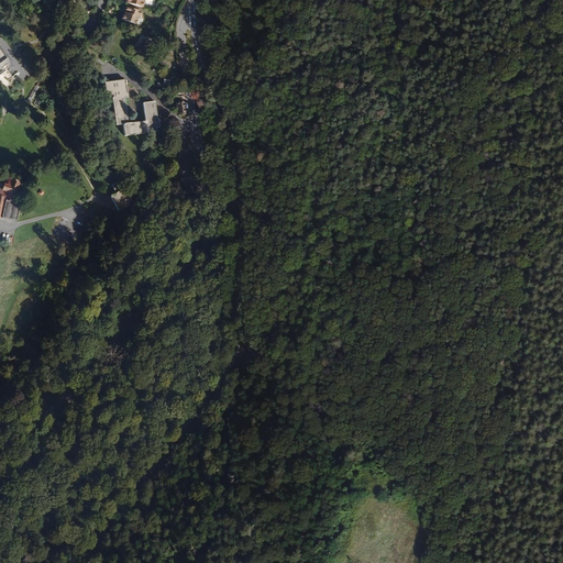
[(56,0),(54,6),(62,10),(67,0),(56,0)]
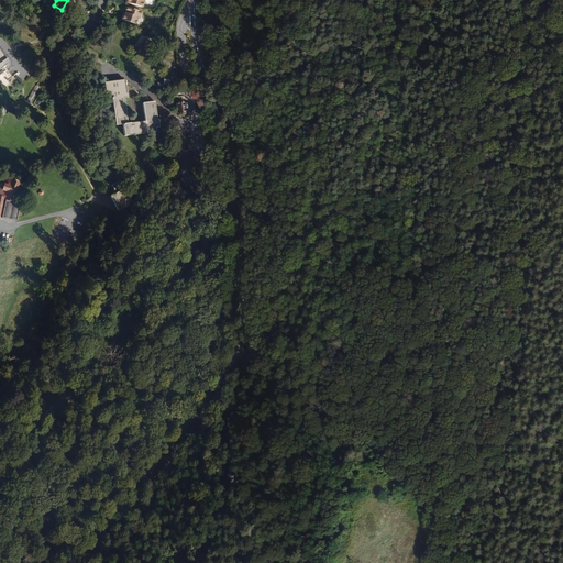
[(140,17),(141,12),(125,7),(121,20),(135,25),(138,21),(139,22),(141,17),(140,17)]
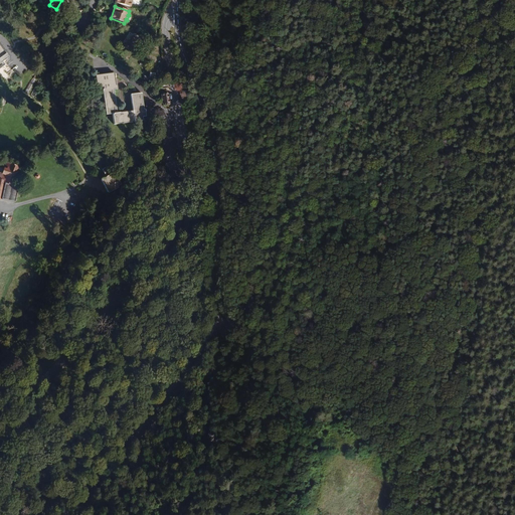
[(135,47),(139,40),(132,36),(129,42),(126,40),(122,46),(131,52),(132,51),(134,52),(136,48),(135,47)]
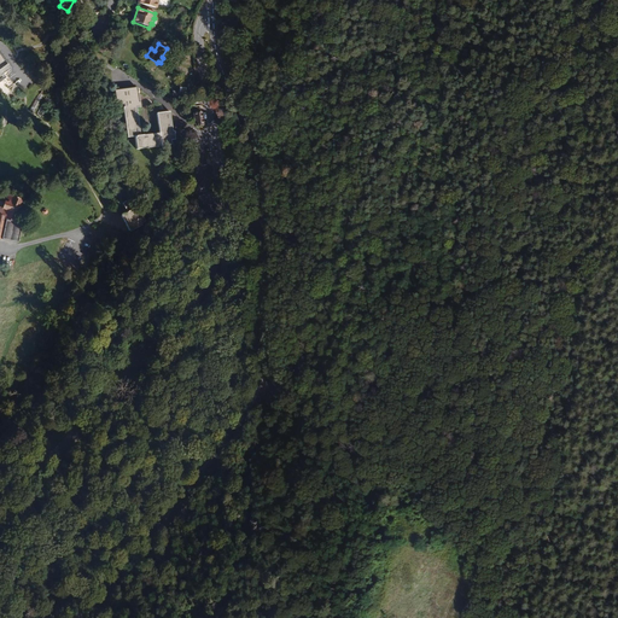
[(139,135),(135,106),(140,106),(139,101),(138,101),(135,87),(114,91),(115,105),(123,104),(123,108),(122,108),(126,138),(134,136),(135,150),(170,144),(170,140),(174,139),(173,130),(172,130),(169,111),(156,114),(158,133),(139,135)]
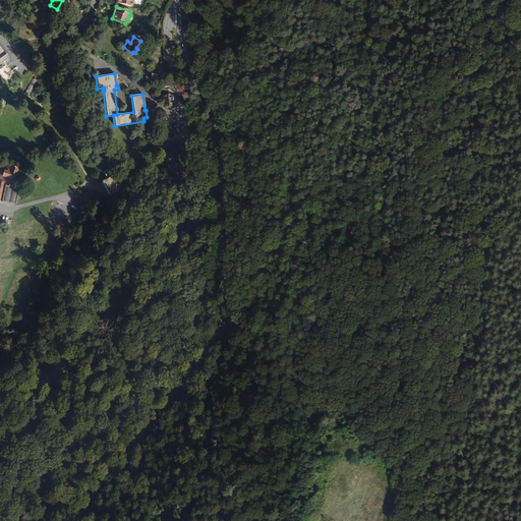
[(29,95),(37,80),(33,78),(24,92),(29,95)]
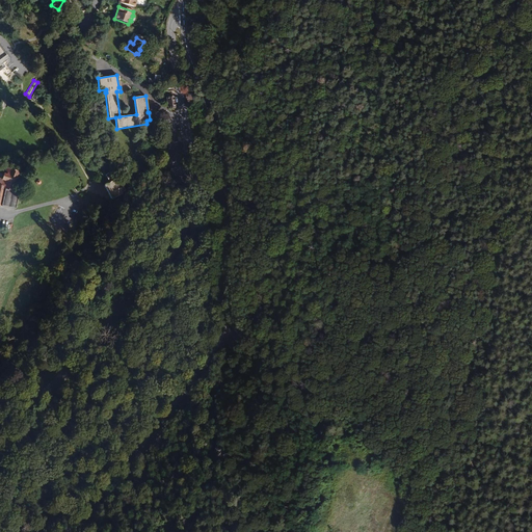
[(38,101),(47,87),(40,83),(32,97),(38,101)]
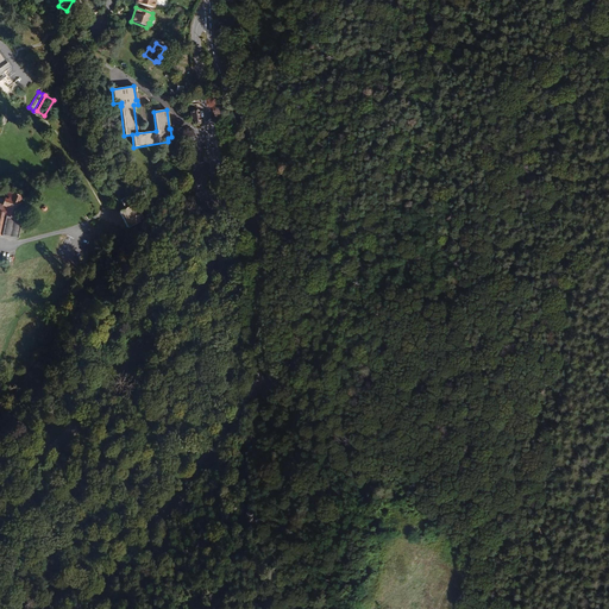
[(201,123),(199,111),(190,112),(190,113),(192,123),(192,124),(201,123)]
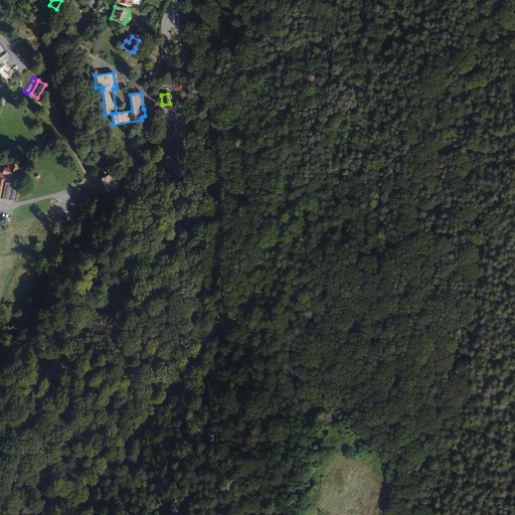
[(12,186),(19,166),(9,162),(9,163),(5,162),(1,173),(0,173),(0,198),(14,202),(17,187),(12,186)]
